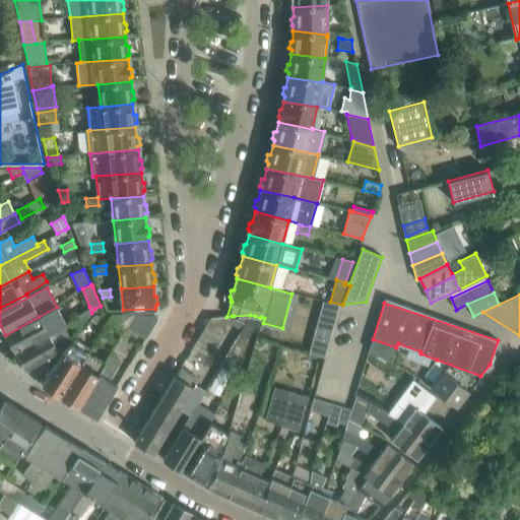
[(59,330),(65,326),(64,325),(66,323),(57,307),(39,317),(5,335),(15,353),(59,330)]
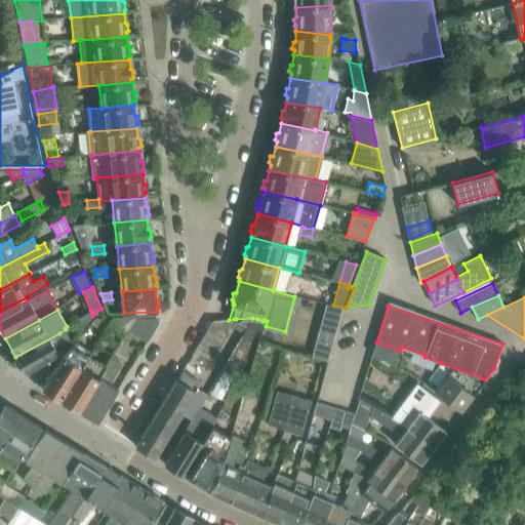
[(80,330),(91,317),(92,316),(90,310),(71,324),(80,330)]
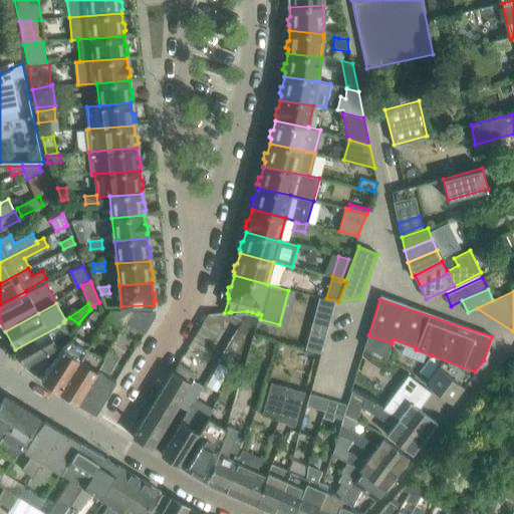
[(104,319),(108,311),(99,310),(97,312),(94,310),(89,315),(101,322),(104,319)]
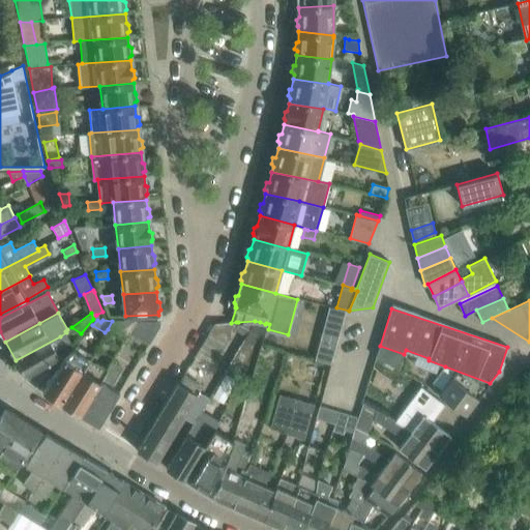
[(129,333),(136,322),(112,321),(108,329),(125,339),(128,332),(129,333)]
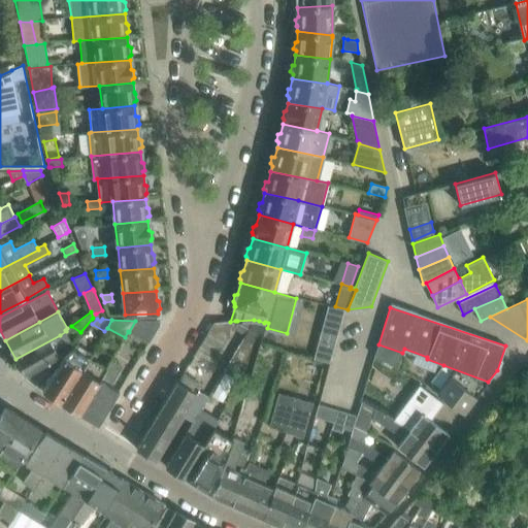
[(244,335),(224,369),(236,376),(245,357),(258,328),(257,328),(259,321),(254,320),(249,328),(244,335)]
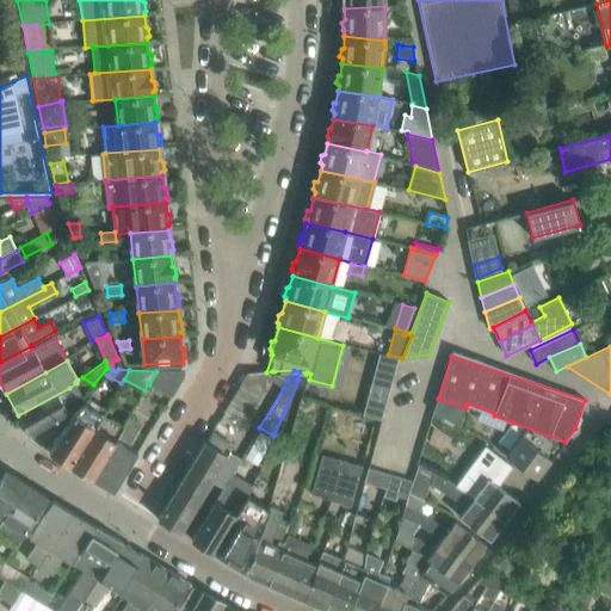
[(288,380),(294,370),(275,371),(270,380),(283,388),(288,380)]
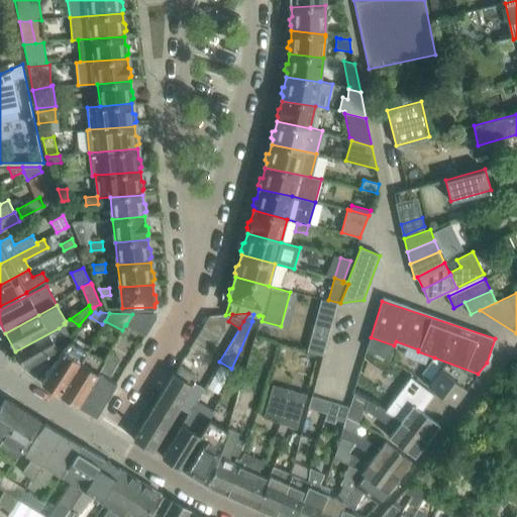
[(156,319),(156,318),(156,314),(132,314),(126,325),(145,336),(156,319)]
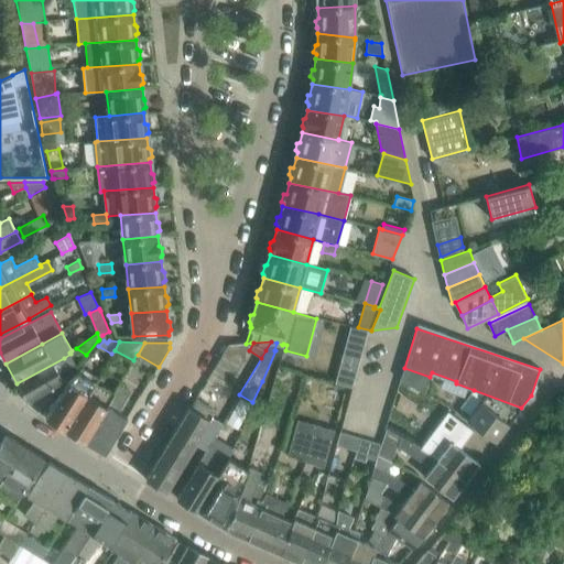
[(230,380),(251,343),(246,344),(227,345),(213,370),(230,380)]
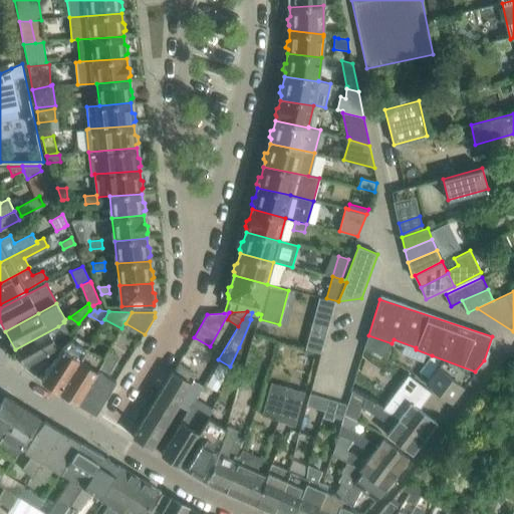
[(68,331),(64,322),(58,326),(15,349),(24,366),(33,374),(57,347),(53,339),(68,331)]
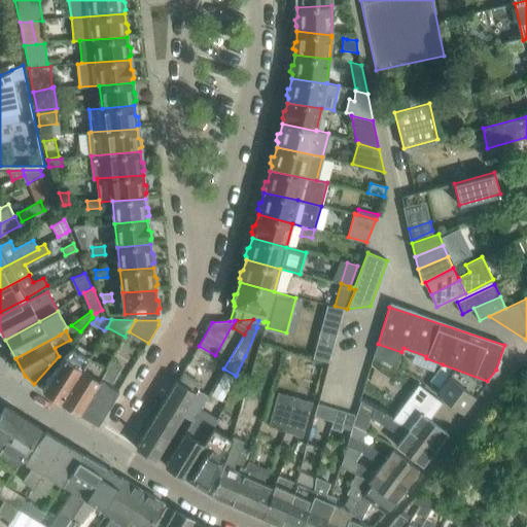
[(319,337),(314,357),(328,361),(334,342),(319,337)]
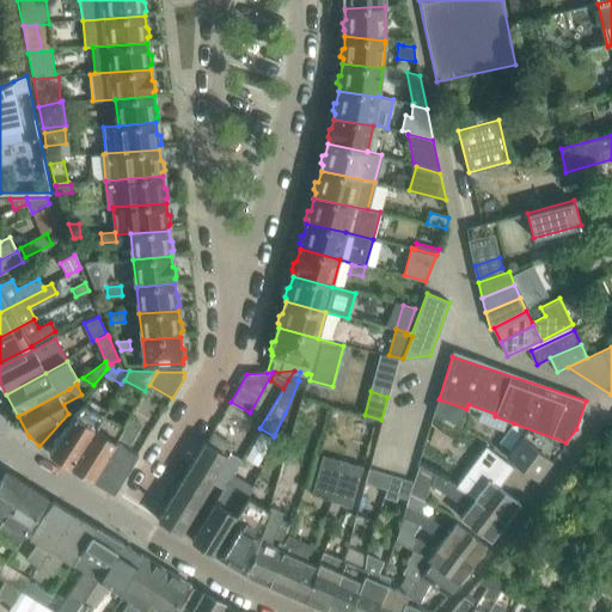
[(466,409),(439,399),(434,414),(446,420),(446,418),(460,424),(466,409)]
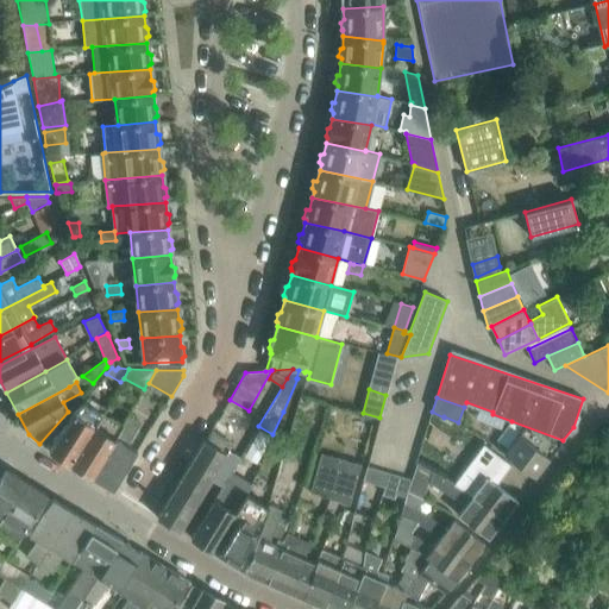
[(70,465),(102,413),(85,401),(74,414),(64,425),(67,426),(52,444),(54,446),(50,452),(70,465)]
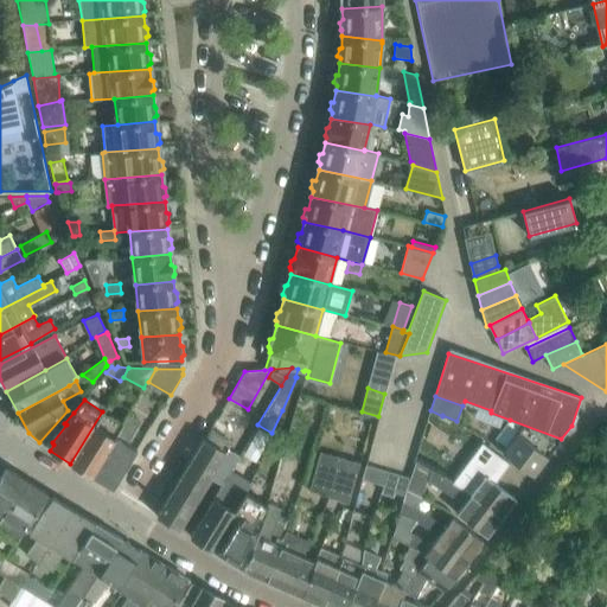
[(123,425),(122,423),(102,411),(70,464),(91,475),(123,425)]
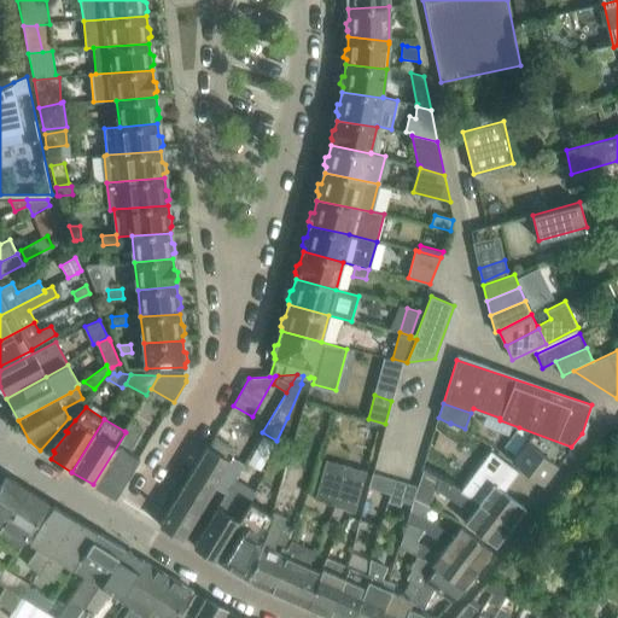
[(115,499),(139,459),(128,453),(141,431),(129,423),(124,431),(126,432),(93,484),(115,499)]
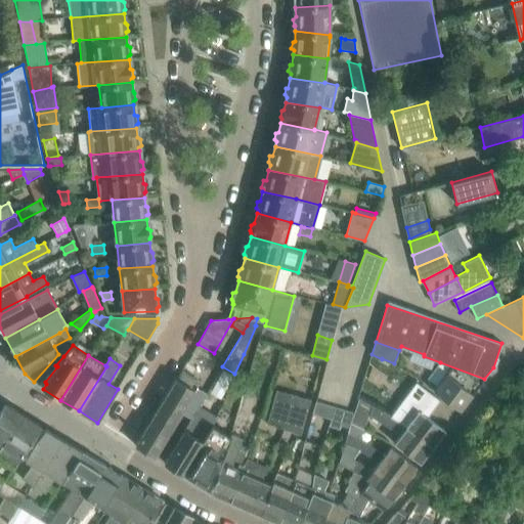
[(484,379),(440,362),(427,379),(429,381),(427,384),(461,409),(465,402),(468,402),(470,399),(470,397),(483,379),(484,379)]
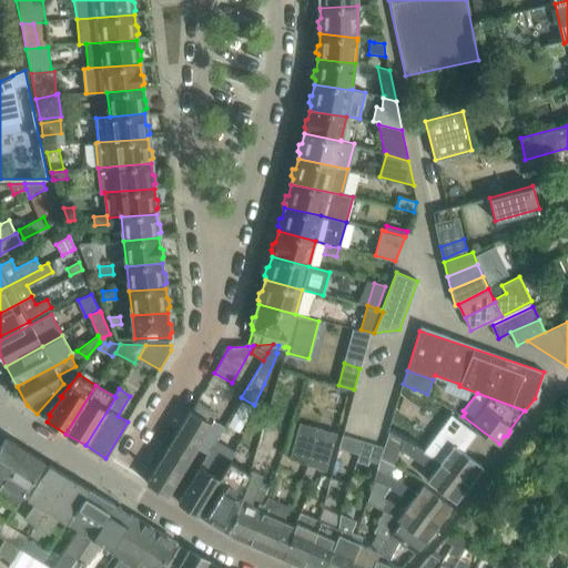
[(217,412),(198,399),(146,483),(168,496),(198,446),(208,453),(210,448),(211,448),(225,425),(214,418),(217,412)]
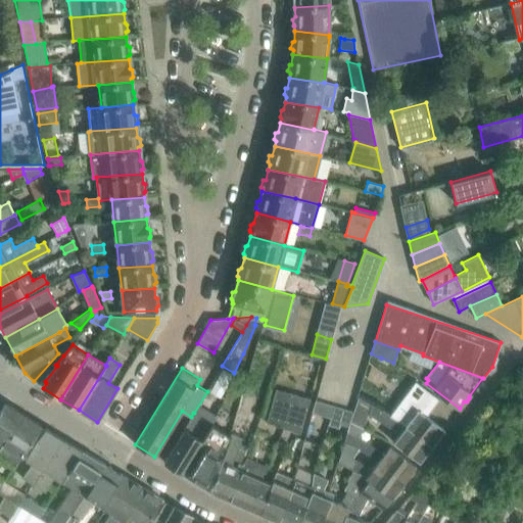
[(416,380),(389,417),(406,426),(431,445),(443,430),(444,427),(440,424),(427,415),(439,398),(439,397),(421,383),(416,380)]
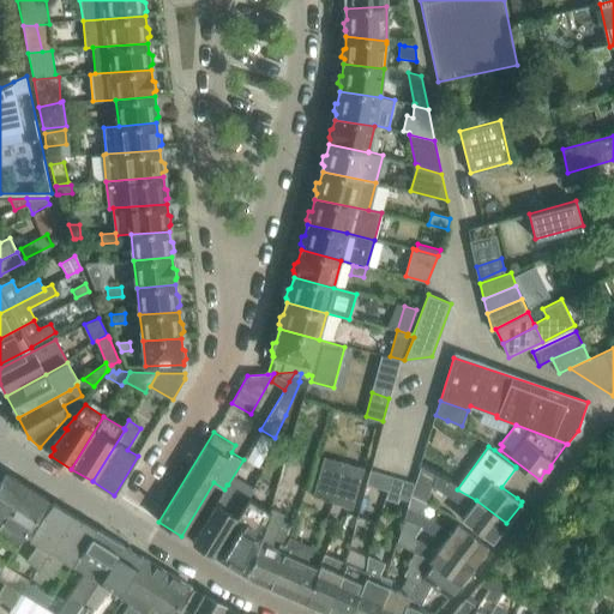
[(341,475),(344,462),(324,456),(320,470),(341,475)]
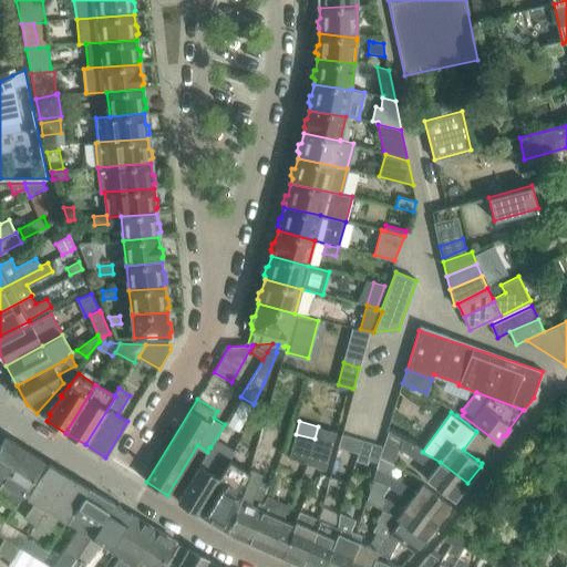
[(337,432),(318,426),(315,439),(308,462),(326,470),(337,432)]
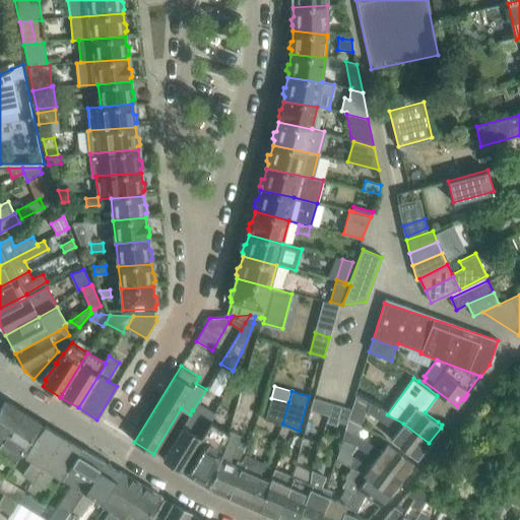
[(328,414),(332,403),(314,397),(311,409),(328,414)]
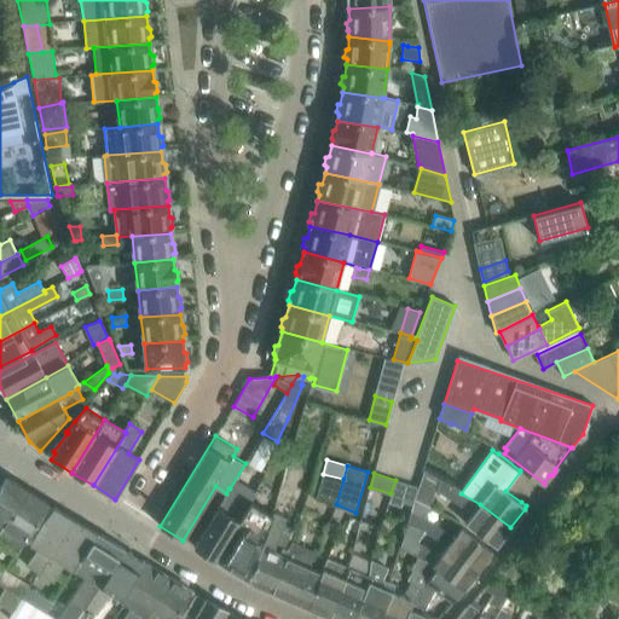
[(0,522),(5,526),(28,491),(6,476),(0,486),(0,522)]
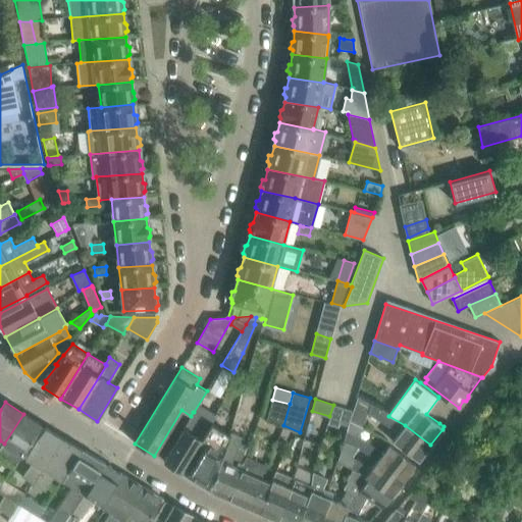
[(366,404),(356,403),(353,410),(352,410),(349,420),(350,421),(363,427),(368,412),(399,432),(392,440),(418,461),(430,445),(405,425),(366,404)]
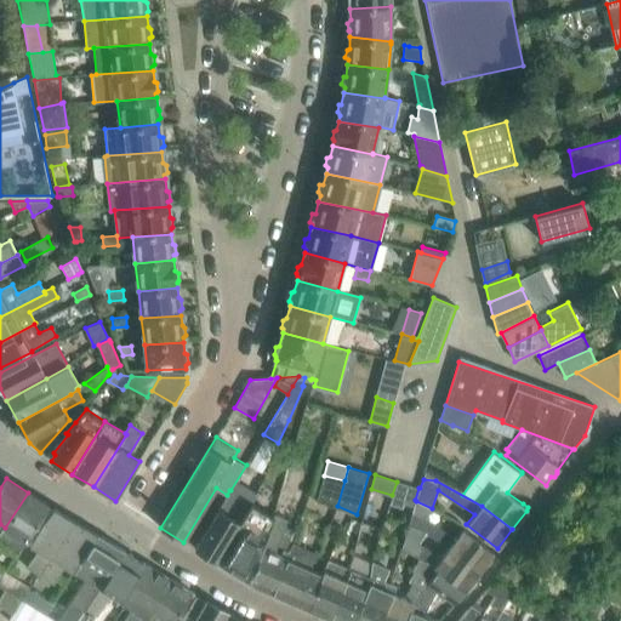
[(415,500),(419,488),(397,482),(392,495),(389,503),(403,507),(405,502),(415,506),(416,501),(415,500)]
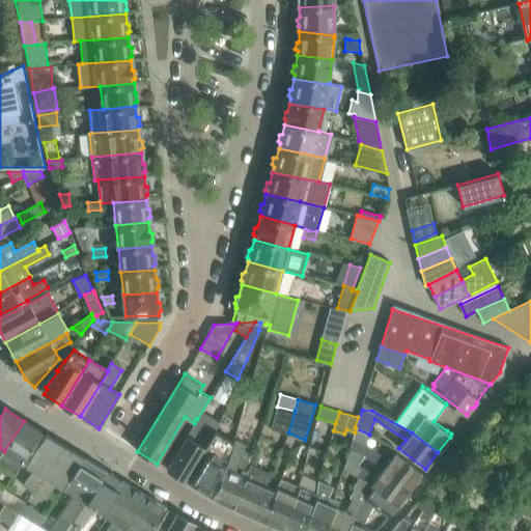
[(185,481),(216,430),(197,419),(196,419),(194,423),(166,469),(185,481)]
